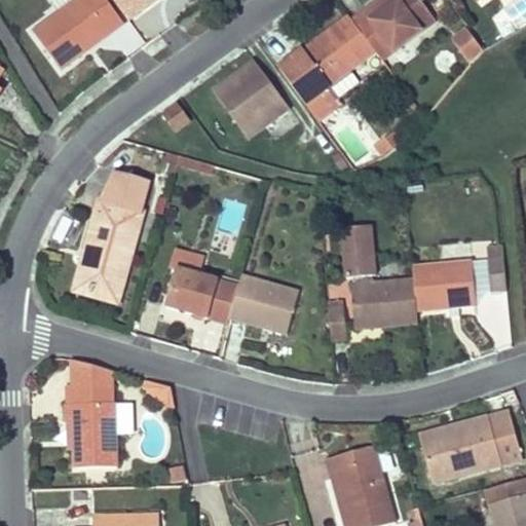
[(61,72),(86,52),(84,48),(106,32),(109,36),(123,25),(105,0),(77,0),(32,33),(61,72)]
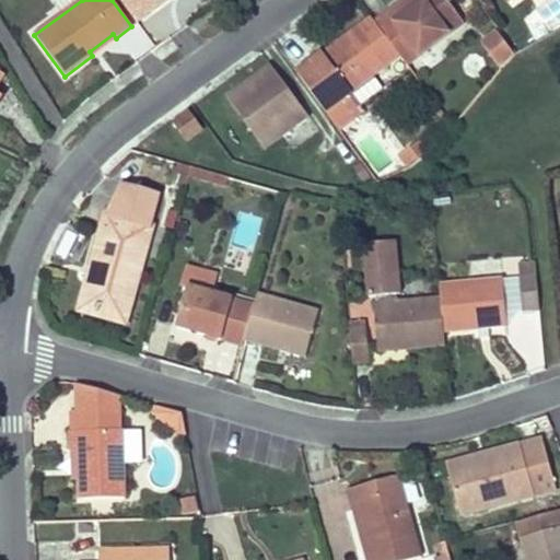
[(119,0),(137,23),(167,0),(119,0)]
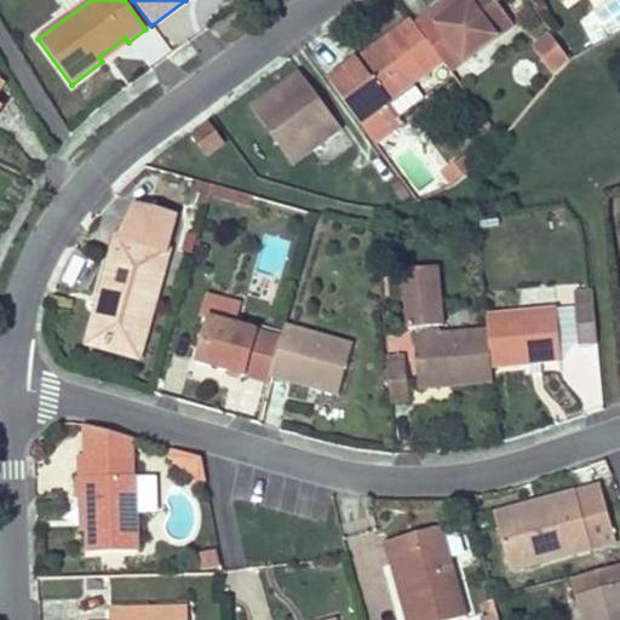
[(430,15),(414,27),(442,63),(449,74),(455,69),(512,28),(492,0),(453,0),(457,5),(434,19),(430,15)]
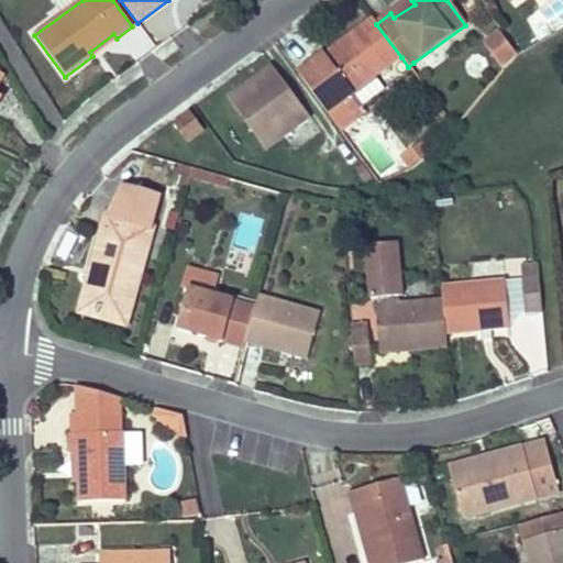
[(411,0),(409,0),(390,13),(394,18),(415,4),(411,0)]
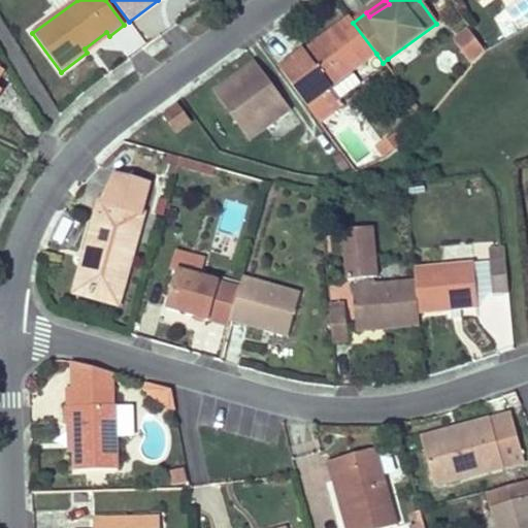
[(303,52),(278,69),(320,124),(333,113),(320,95),(330,87),(376,54),(353,23),(350,19),(326,35),(331,42),(308,58),(303,52)]
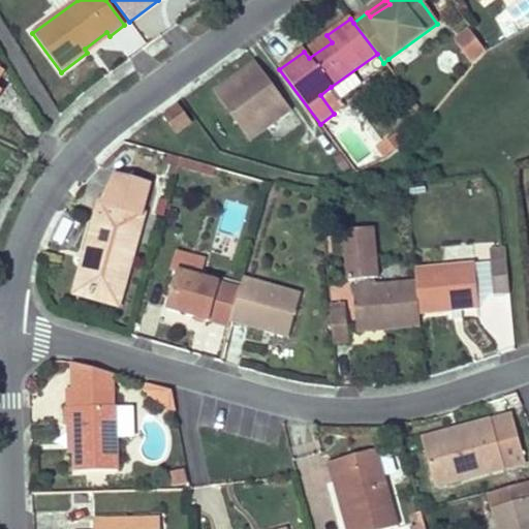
[(85,49),(87,53),(110,36),(106,32),(85,49)]
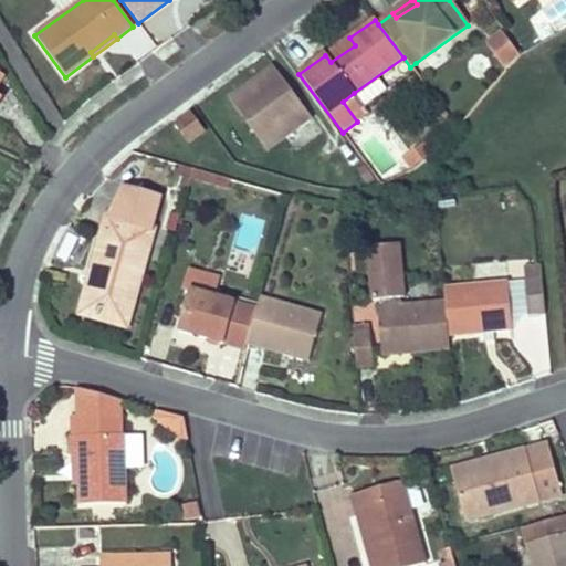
[(521,56),(504,34),(489,45),(507,71),(521,56)]
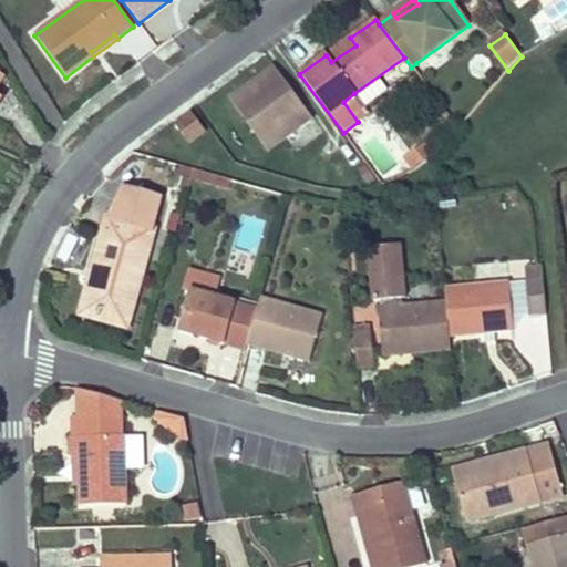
[(350,38),(326,55),(331,62),(356,45),(350,38)]
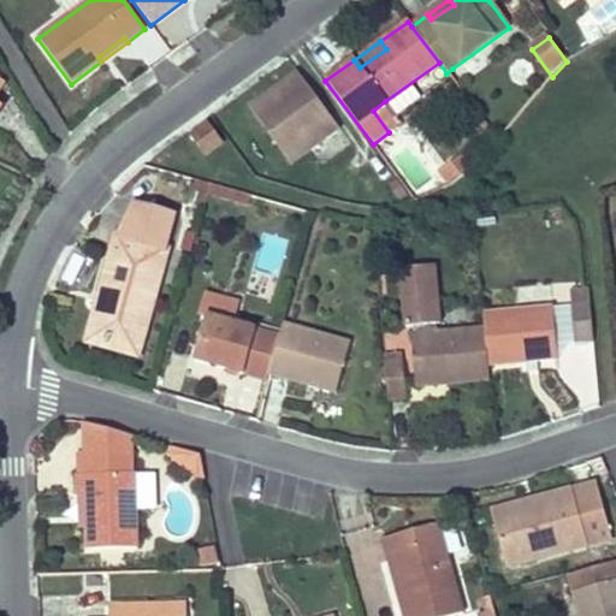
[(452,69),(446,73),(457,88),(463,84),(452,69)]
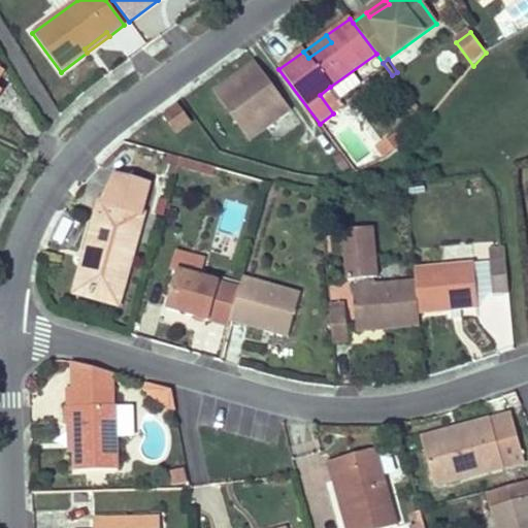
[(256,62),(213,93),(249,141),(291,111),(256,62)]
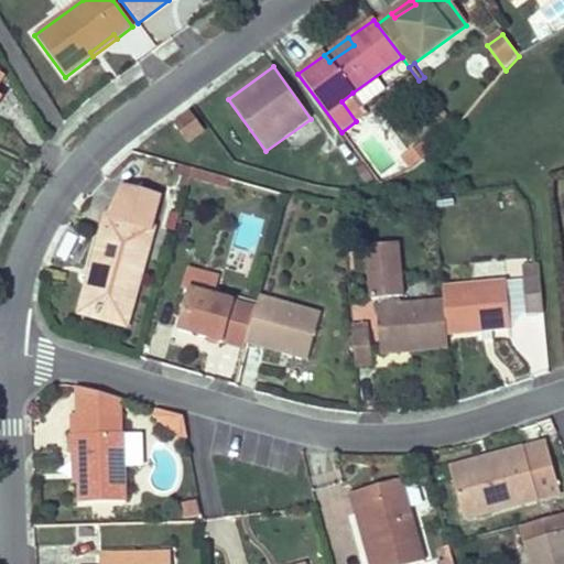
[(353,93),(342,101),(356,121),(367,112),(353,93)]
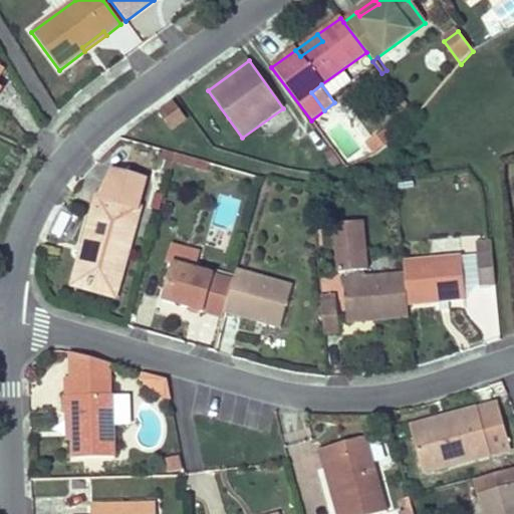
[(175,103),(159,114),(170,131),(186,119),(175,103)]
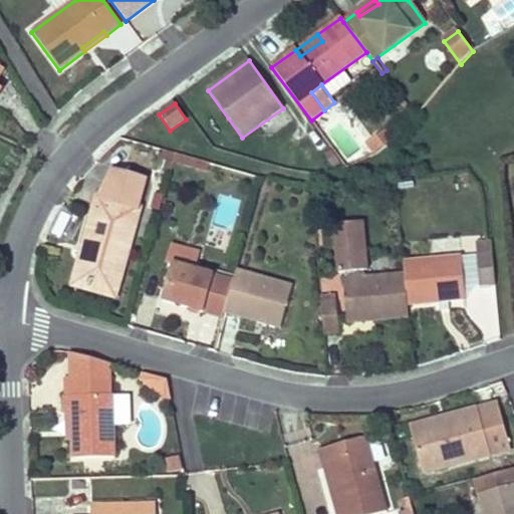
[(367,142),(375,155),(396,143),(389,130),(367,142)]
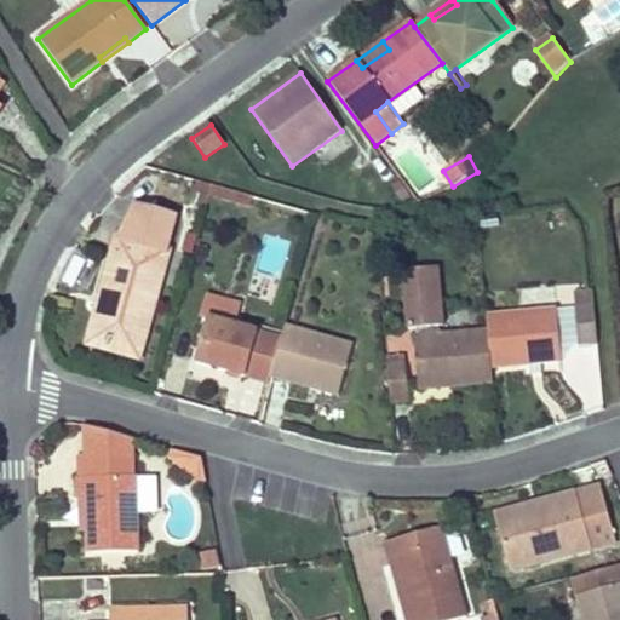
[(252,196),(211,185),(208,194),(250,206),(252,196)]
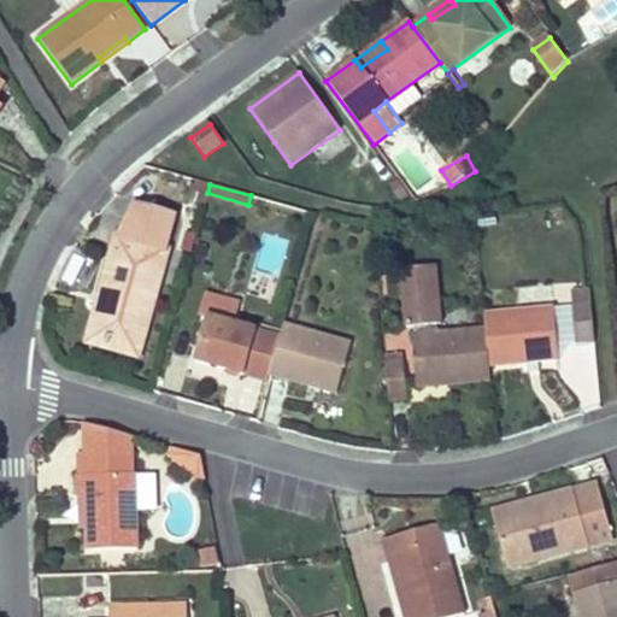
[(107,300),(95,340),(137,352),(169,252),(165,251),(175,219),(133,205),(122,239),(121,239),(101,299),(107,300)]
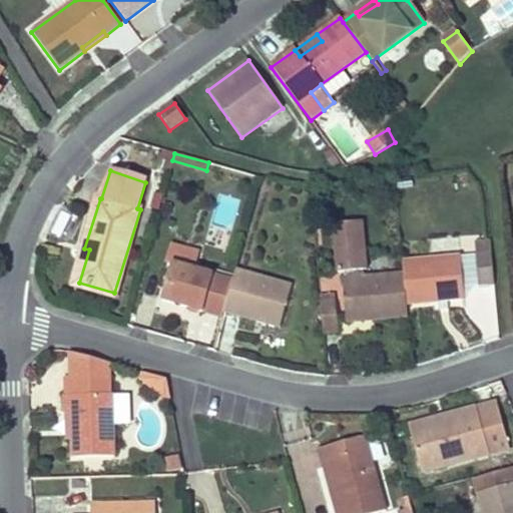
[(171,222),(175,207),(163,204),(159,219),(171,222)]
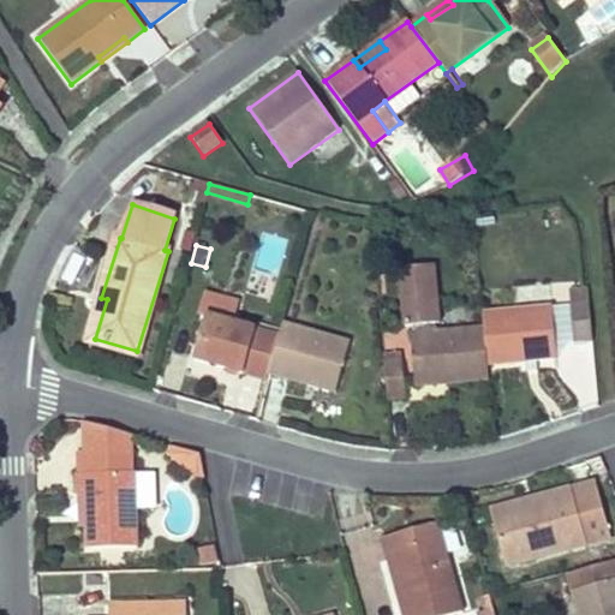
[(411,329),(415,377),(448,376),(448,383),(488,381),(487,364),(483,330),(440,333),(434,269),(401,270),(405,329),(411,329)]
